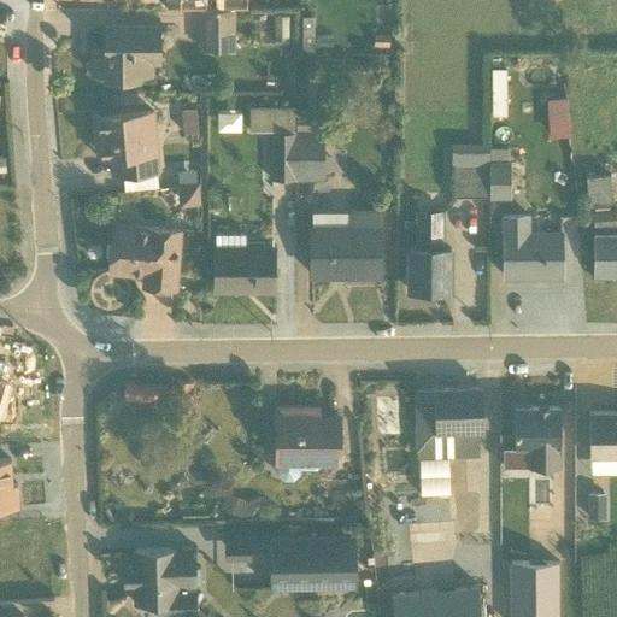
[(199,10),(199,51),(234,51),(234,10),(199,10)]
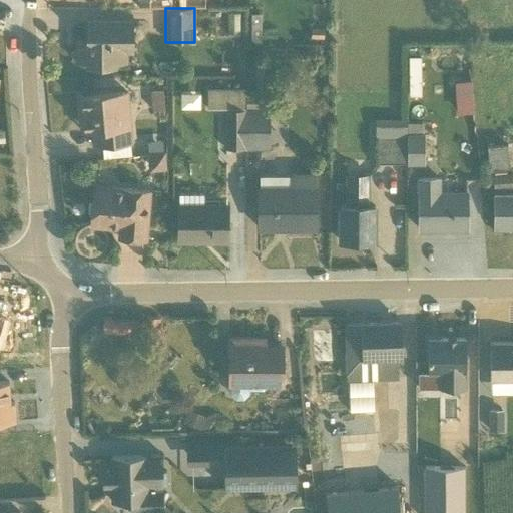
[(227,14),(227,37),(238,36),(238,14),(227,14)]
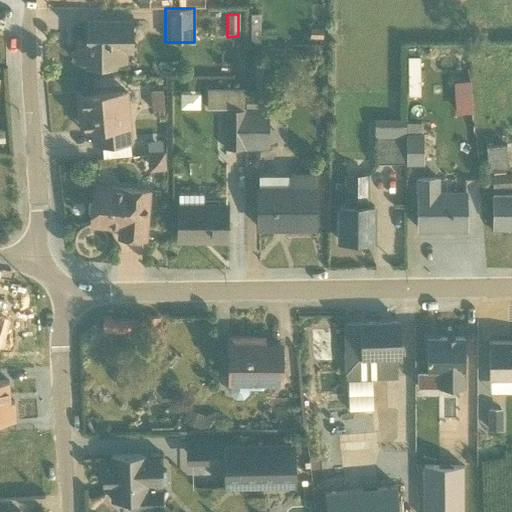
[(259,14),(249,14),(250,41),(259,41),(259,14)]
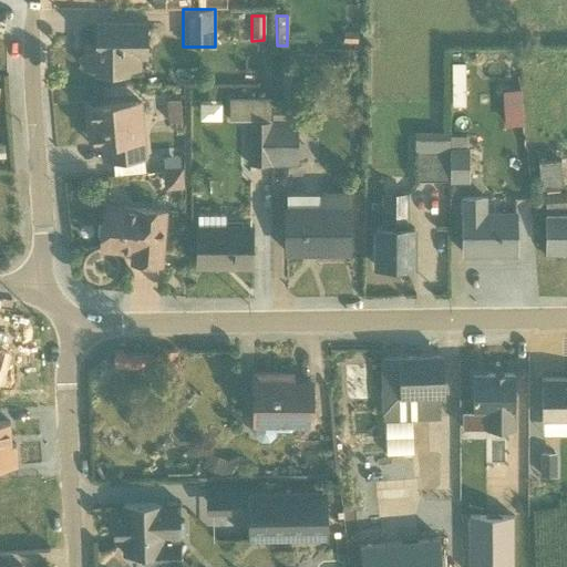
[(83,49),(84,70),(93,70),(93,74),(140,70),(140,59),(146,59),(146,26),(95,26),(94,49),(83,49)]
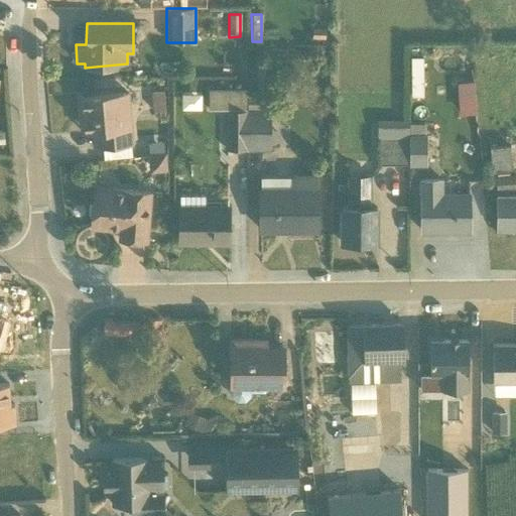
[(150,92),(152,111),(163,110),(162,91),(150,92)]
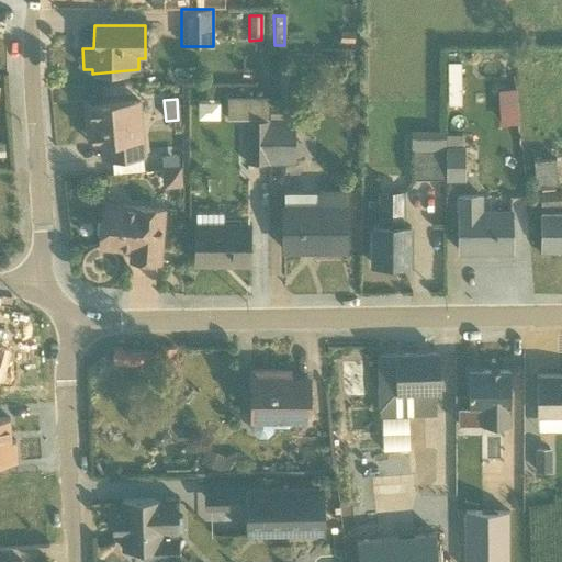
[(199,100),(198,117),(221,117),(221,100),(199,100)]
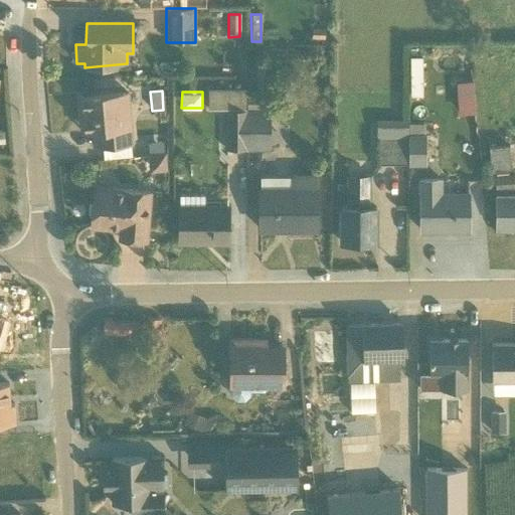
[(243,93),(207,92),(207,110),(225,111),(225,150),(245,151),(245,111),(244,111),(243,93)]
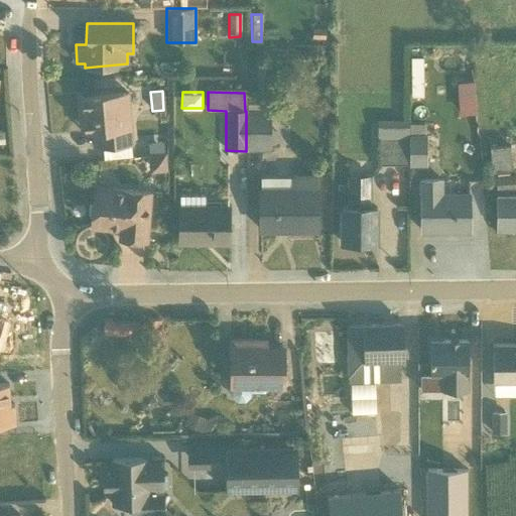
[(130,144),(133,143),(128,94),(79,99),(82,133),(94,132),(95,147),(103,146),(104,159),(131,157),(130,144)]
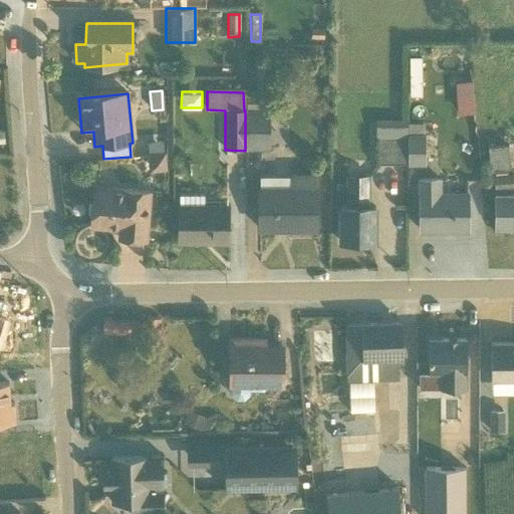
[(258,104),(246,104),(245,151),(269,151),(269,110),(258,110),(258,104)]
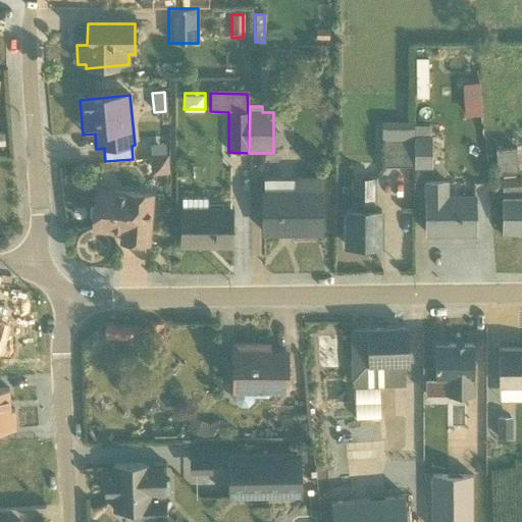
[(384,167),(413,167),(414,122),(380,122),(380,142),(384,142),(384,167)]
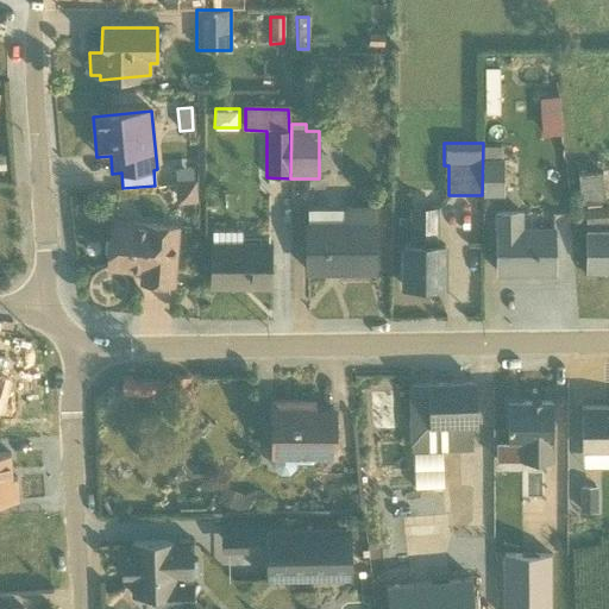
[(501,146),(483,146),(483,198),(502,198),(502,159),(501,159),(501,146)]
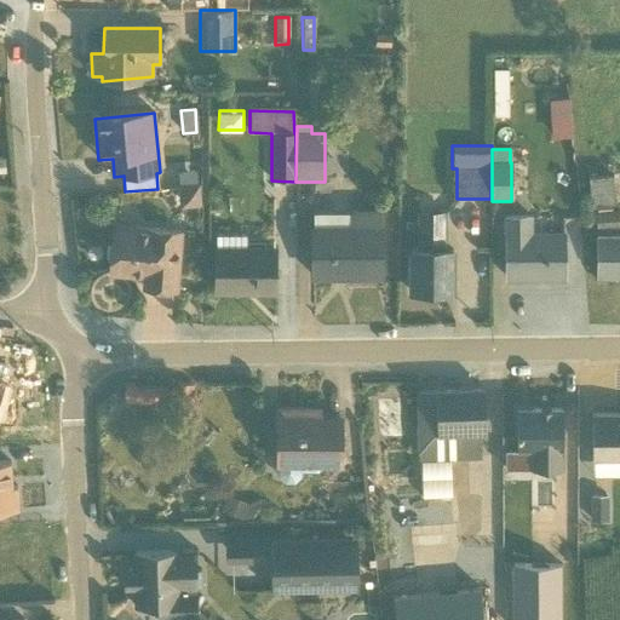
[(612,177),(587,179),(591,207),(614,205),(612,177)]
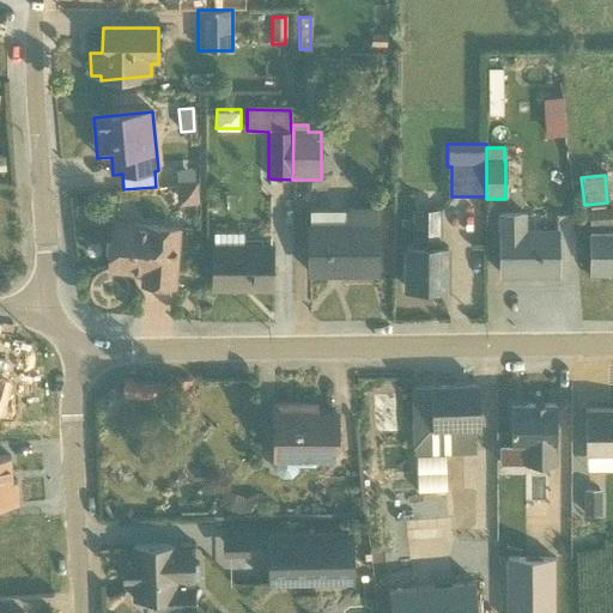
[(175,184),(177,205),(198,204),(196,183),(175,184)]
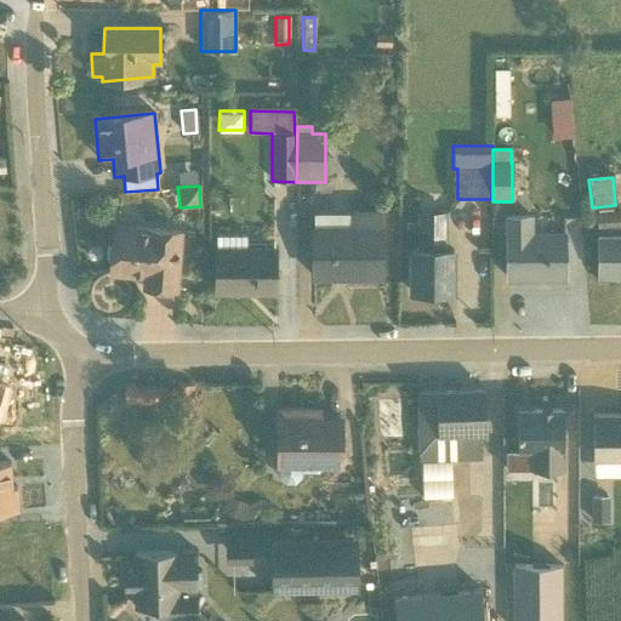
[(313,214),(313,278),(381,278),(380,210),(351,210),(351,214),(313,214)]
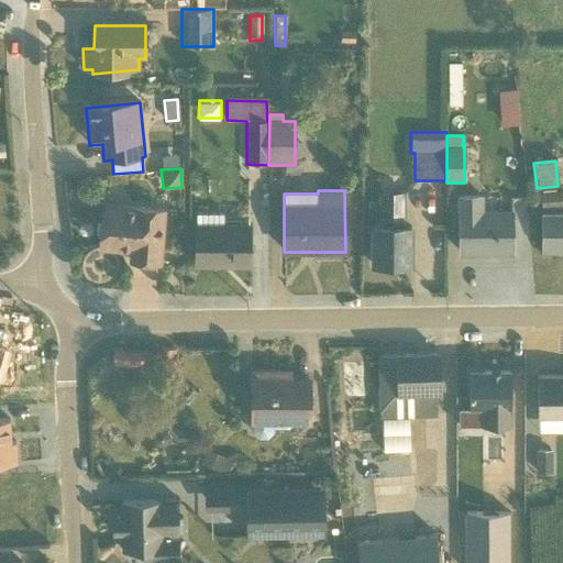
[(562,191),(540,195),(541,209),(562,206),(562,191)]
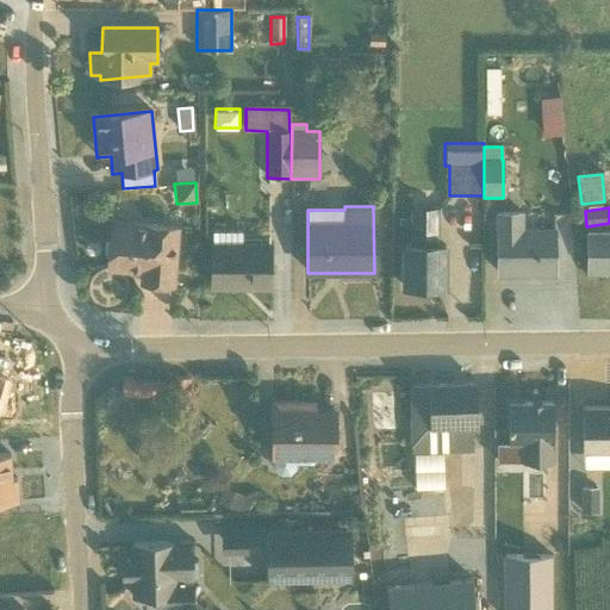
[(403,287),(443,287),(444,246),(439,246),(439,209),(409,209),(409,244),(403,244),(403,287)]
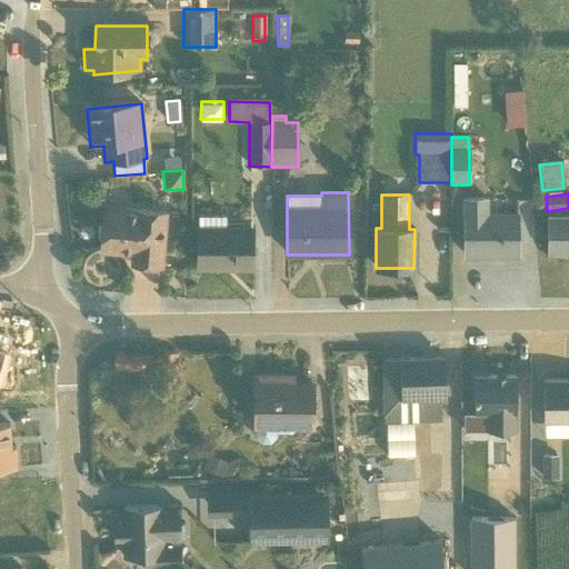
[(488,198),(463,198),(465,256),(517,255),(517,212),(488,212),(488,198)]
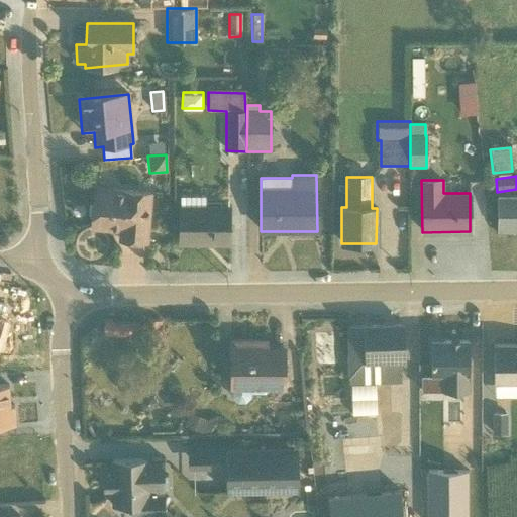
[(120,240),(145,242),(149,194),(93,190),(91,228),(120,230),(120,240)]
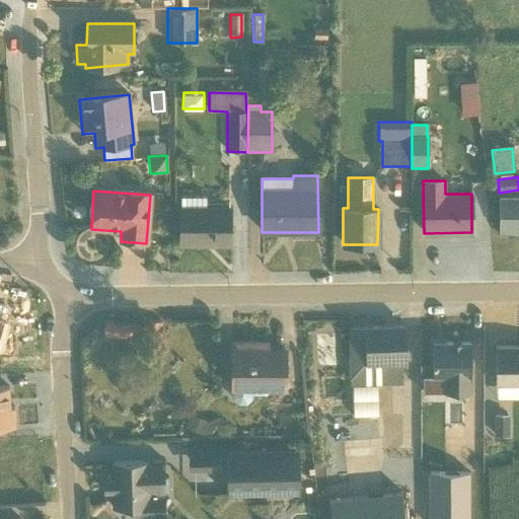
[(518,197),(500,197),(500,232),(518,232),(518,197)]
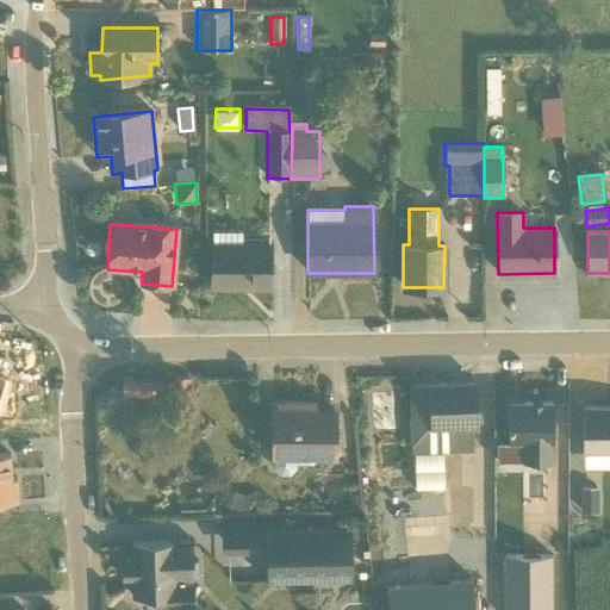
[(241,232),(212,232),(212,287),(268,287),(269,243),(241,243),(241,232)]
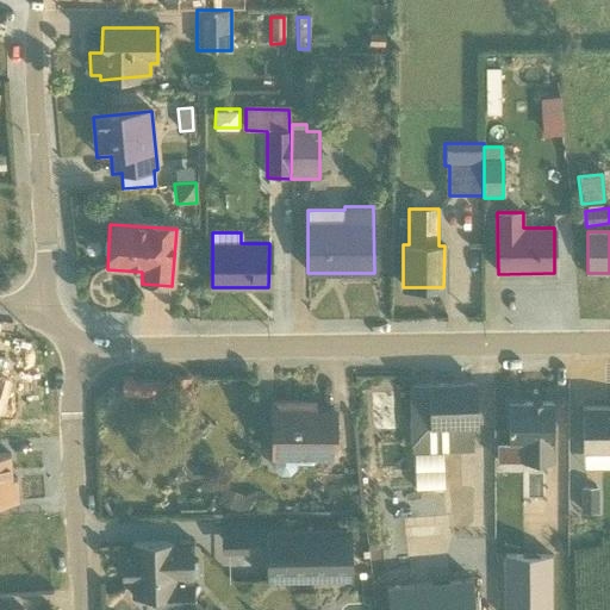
[(0,415),(6,417),(11,399),(0,394),(5,378),(2,377),(2,374),(0,373),(0,415)]
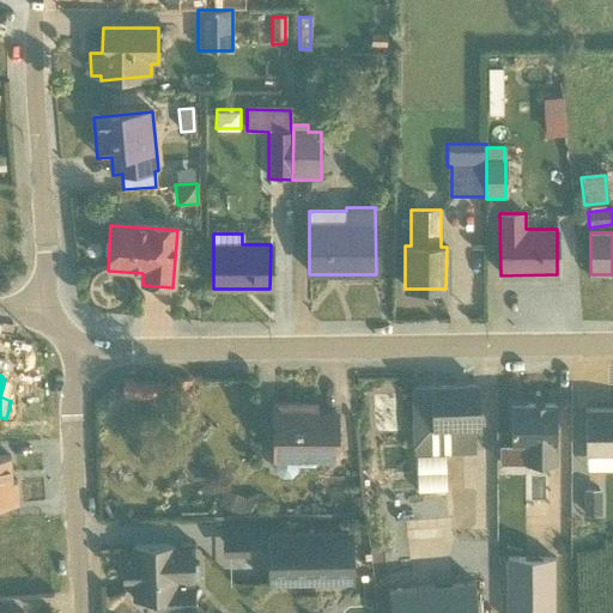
[(192,400),(192,381),(122,381),(122,400),(192,400)]
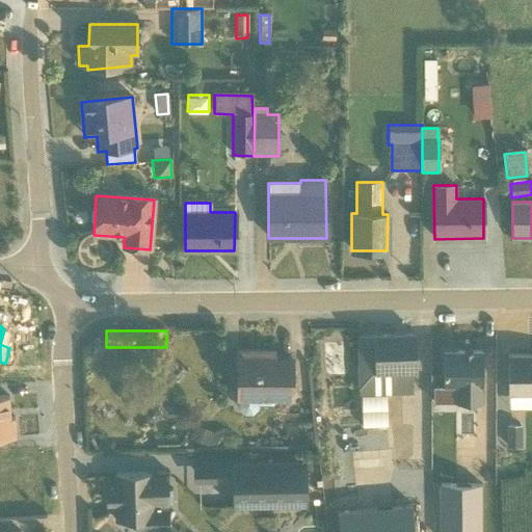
[(357,337),(358,396),(362,396),(363,425),(388,424),(387,395),(411,394),(411,372),(416,372),(415,335),(357,337)]
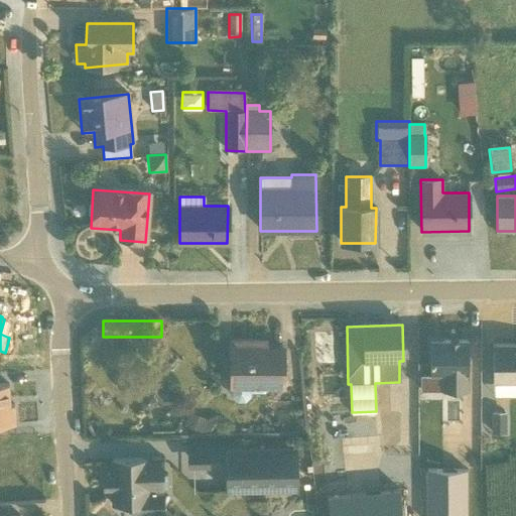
[(468,341),(429,341),(429,375),(440,375),(440,391),(468,391),(468,341)]
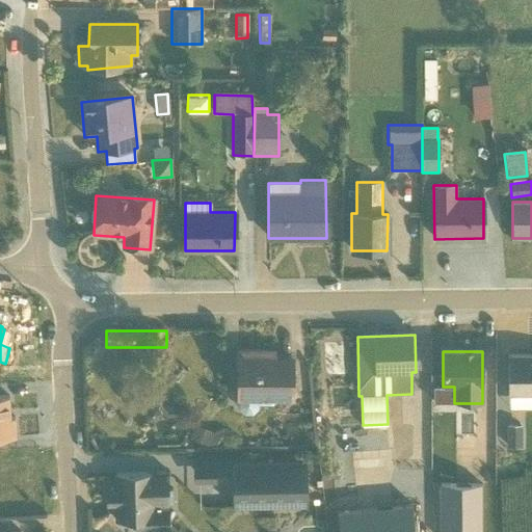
[(292,401),(291,358),(273,358),(273,352),(237,352),(237,409),(243,415),(251,415),(258,409),(258,405),(271,405),(274,403),(274,401),(292,401)]
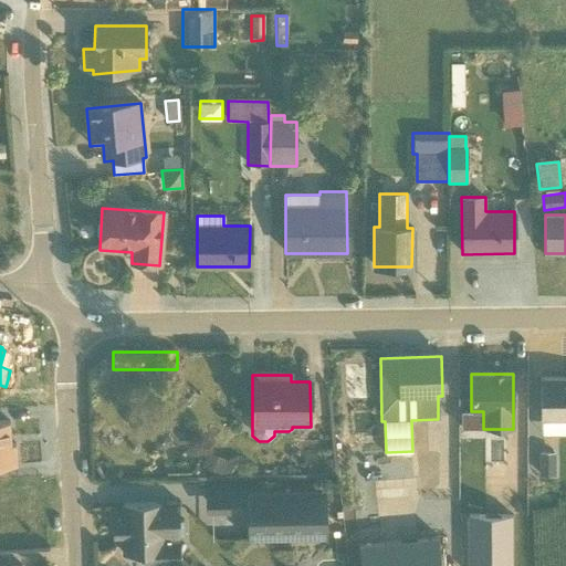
[(565,378),(540,378),(541,437),(565,436),(565,378)]
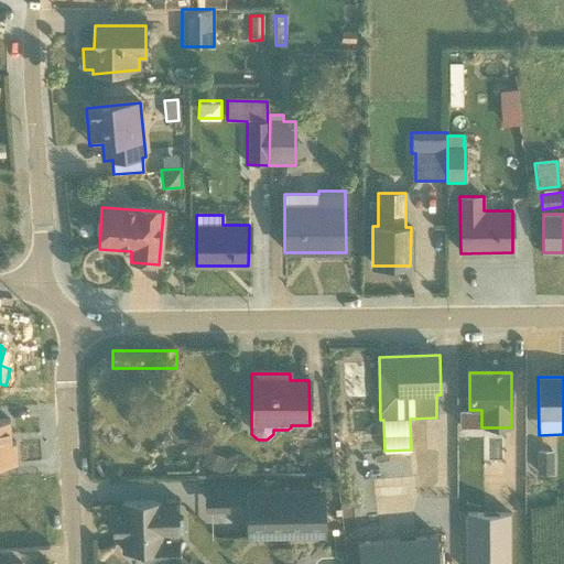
[(9,421),(0,421),(0,465),(15,464),(14,443),(10,443),(9,421)]
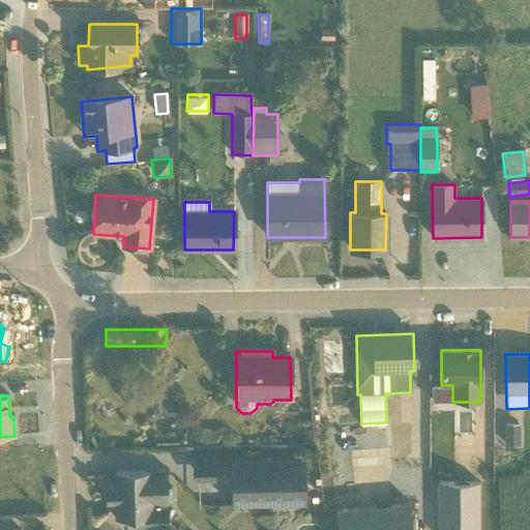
[(195,423),(188,436),(214,446),(223,429),(211,432),(195,423)]
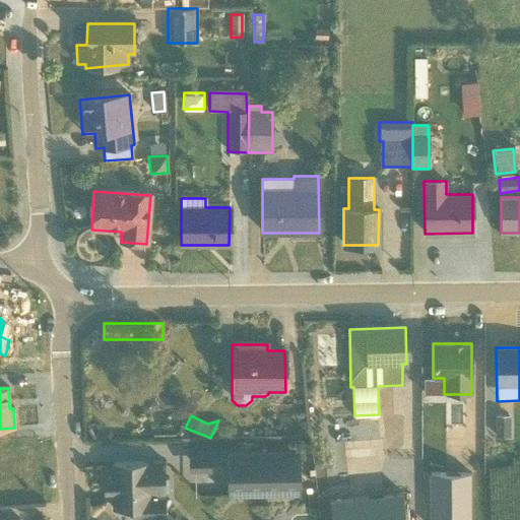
[(226,497),(299,495),(299,451),(226,452),(226,447),(189,448),(188,449),(189,472),(225,472),(226,497)]
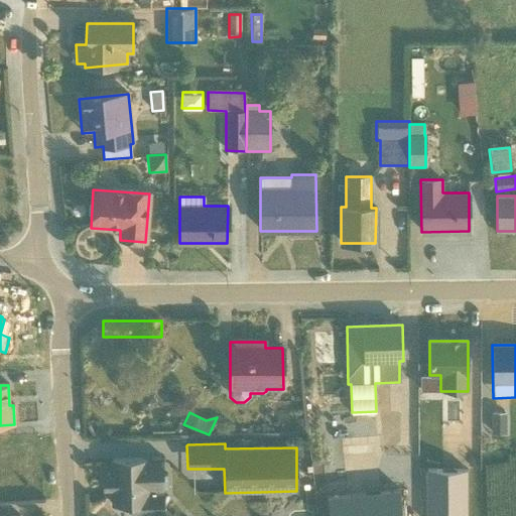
[(162,460),(111,461),(113,506),(130,506),(130,515),(139,515),(163,515),(162,460)]
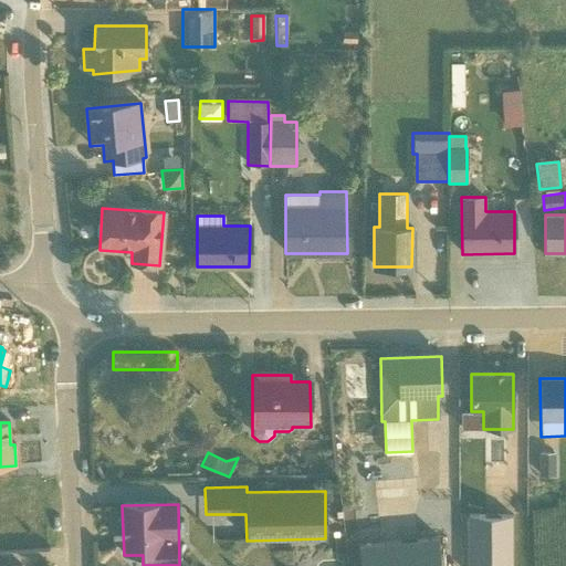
[(468,516),(468,565),(510,565),(510,516),(468,516)]
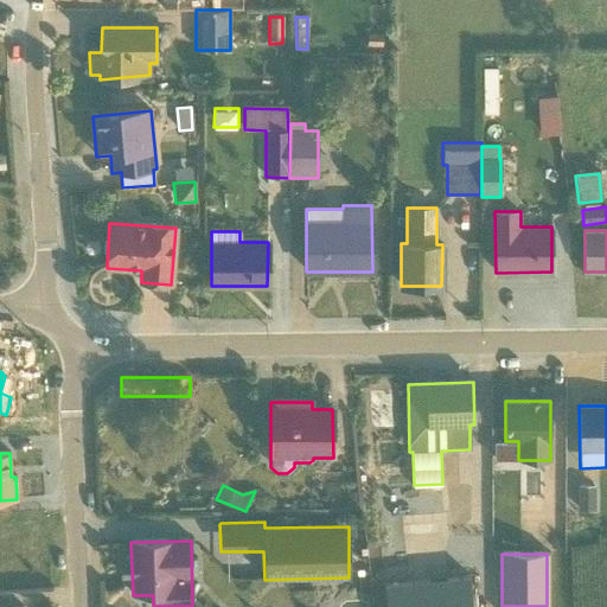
[(471,606),(468,577),(384,585),(385,606),(471,606)]
